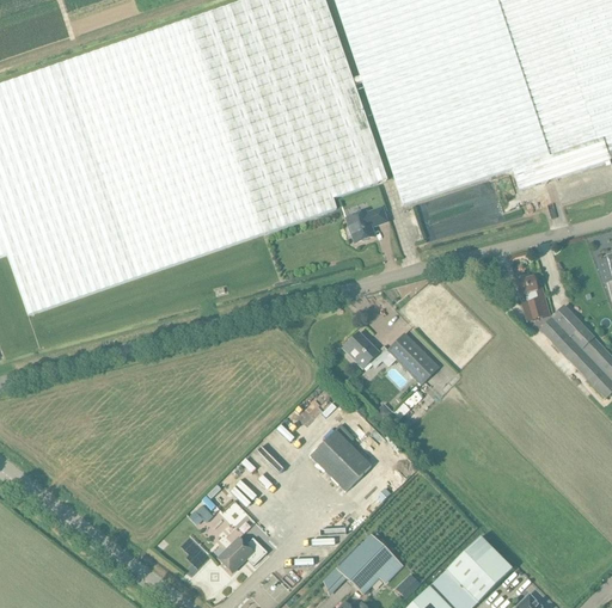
[(0,255),(7,253),(29,314),(336,207),(334,197),(387,178),(325,0),(239,0),(0,83),(0,255)]
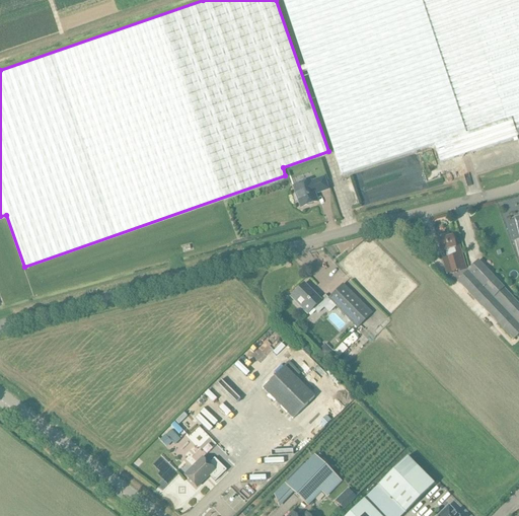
[(284,0),(342,172),(435,142),(440,160),(517,135),(515,129),(518,127),(518,0),(284,0)]
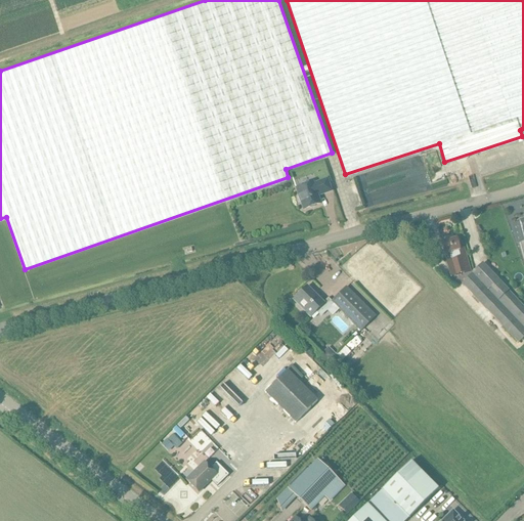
[(301,201),(304,208),(320,202),(318,193),(332,188),(328,177),(314,181),(313,180),(296,186),(299,192),(296,196),(298,201),(301,201)]
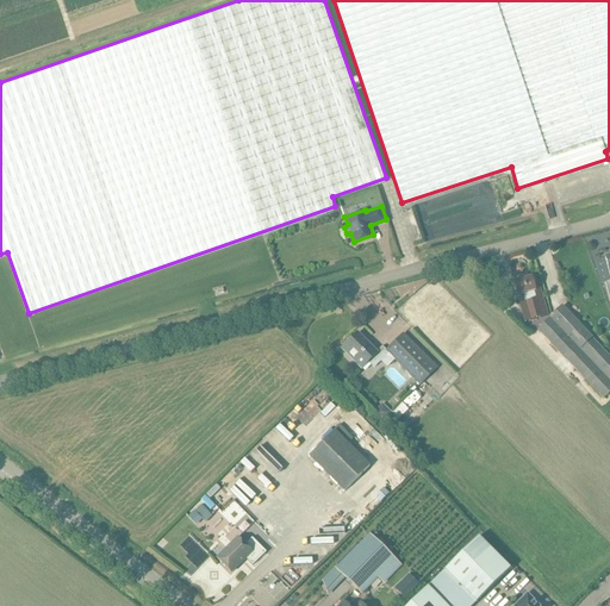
[(533,280),(531,275),(523,277),(522,276),(517,277),(517,279),(515,280),(518,293),(523,292),(530,317),(547,313),(537,279),(533,280)]
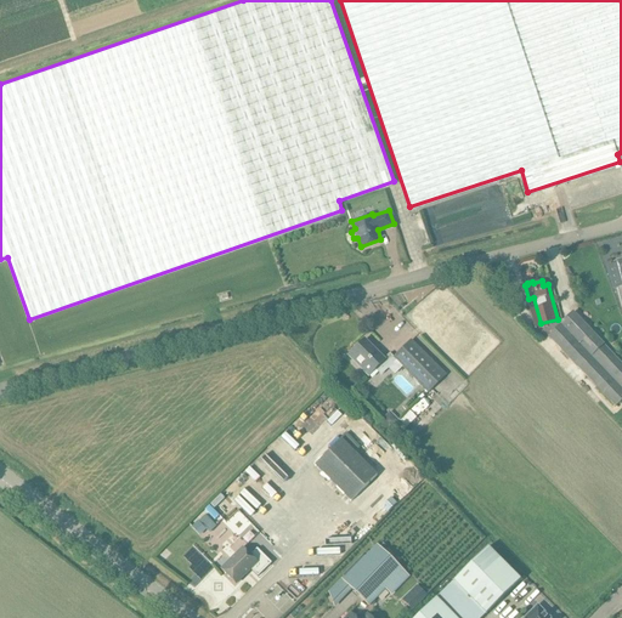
[(615,404),(621,396),(621,362),(574,310),(548,334),(615,404)]
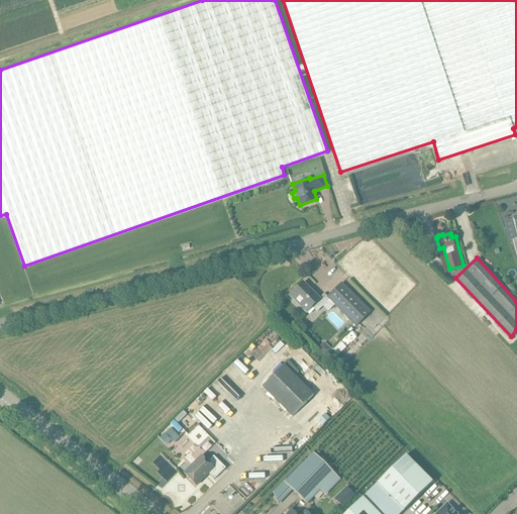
[(329,298),(355,325),(371,309),(341,280),(327,295),(324,292),(319,296),(303,280),(289,294),(306,311),(313,304),(317,310),(329,298)]
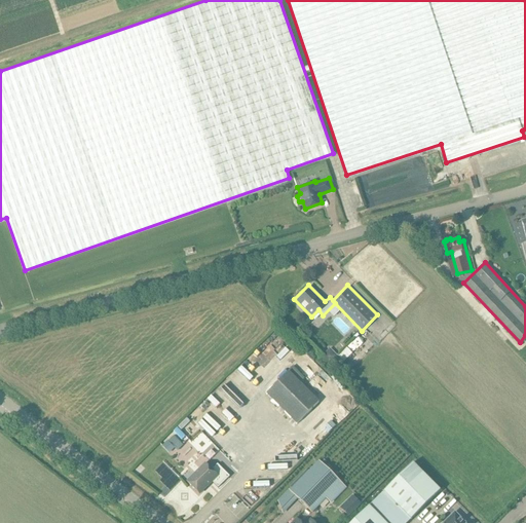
[(300,380),(304,375),(293,365),(266,391),(297,422),(320,400),(300,380)]
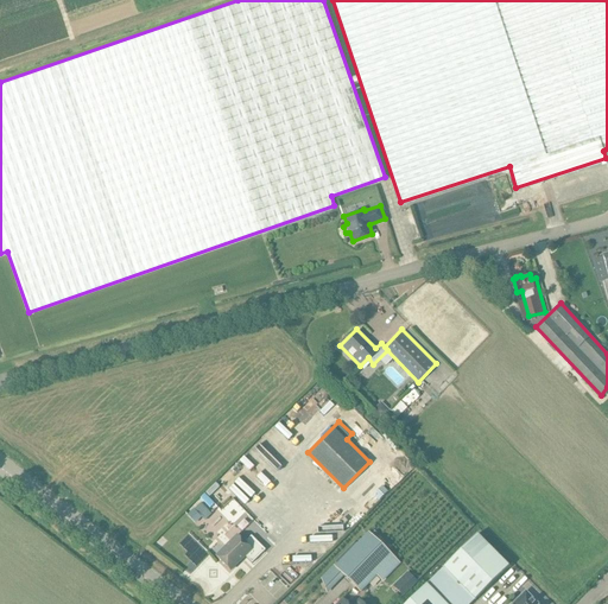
[(270,484),(295,458),(270,434),(240,465),(247,471),(251,468),(259,475),(253,481),(261,489),(267,483),(270,484)]
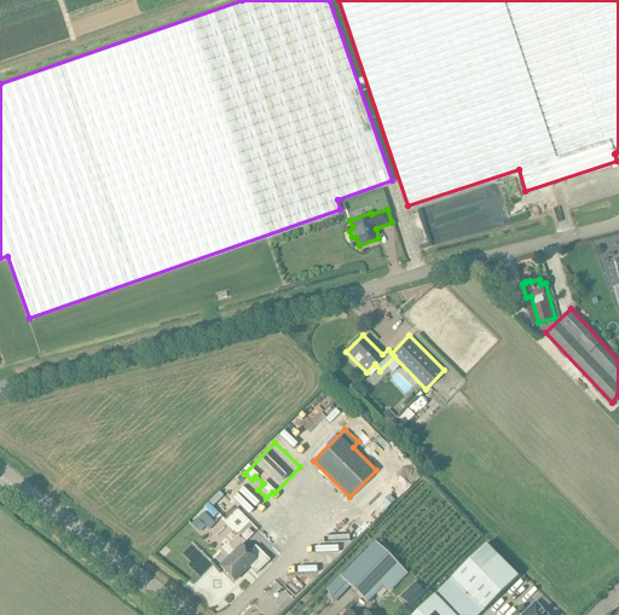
[(237,495),(252,510),(262,499),(247,485),(237,495)]
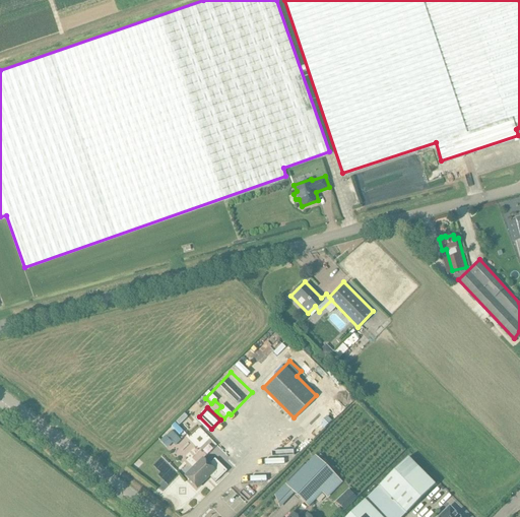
[(188,432),(183,437),(175,427),(163,438),(171,448),(175,444),(191,462),(204,450),(188,432)]
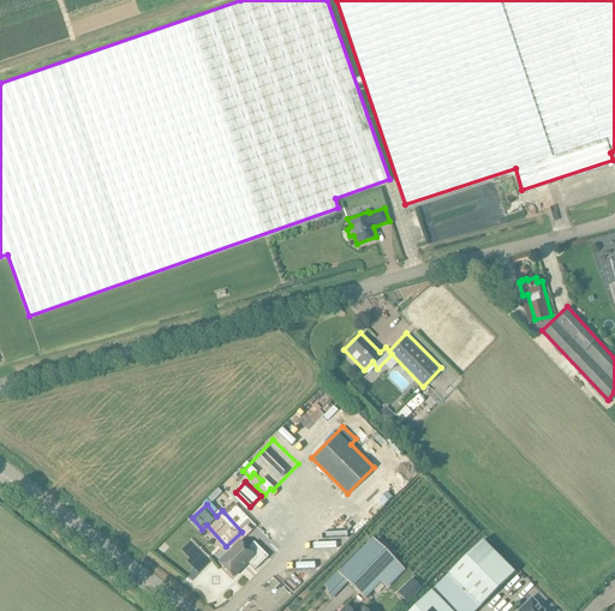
[(399,562),(372,537),(338,571),(364,598),(399,562)]
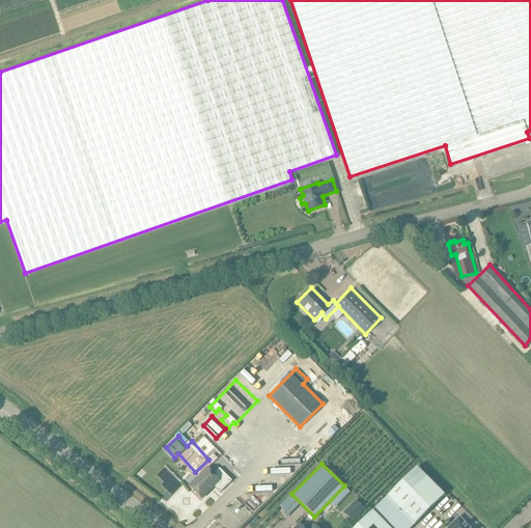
[(190,484),(202,497),(215,484),(220,491),(231,478),(219,466),(214,472),(207,467),(190,484)]
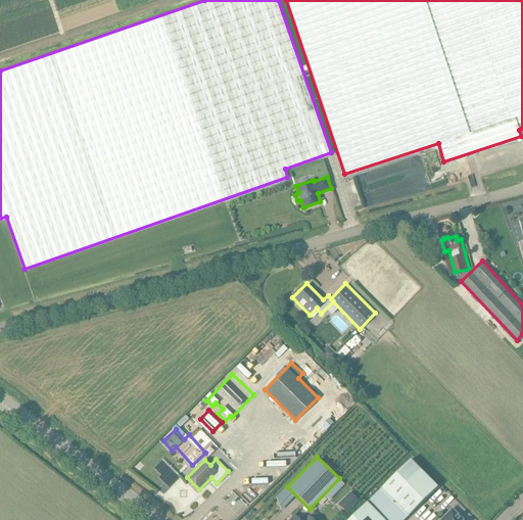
[(408,515),(437,486),(410,459),(381,488),(408,515)]
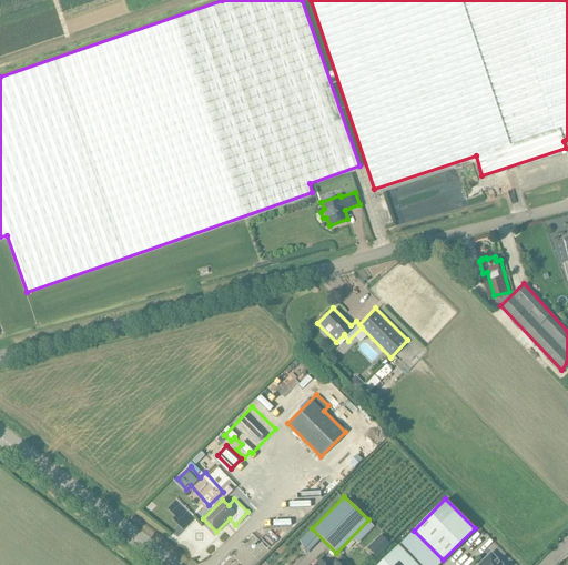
[(381,532),(366,546),(376,556),(391,543),(381,532)]
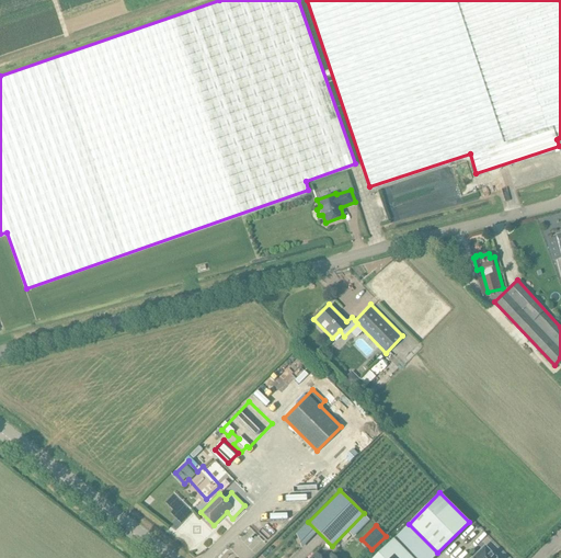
[(373,557),(412,557),(393,538),(373,557)]
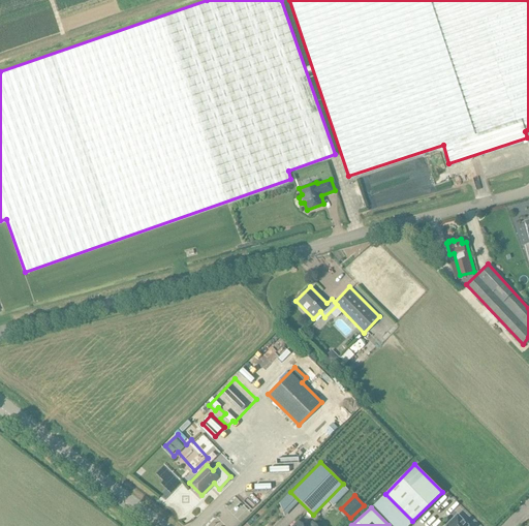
[(445,525),(467,525),(457,516),(445,525)]
